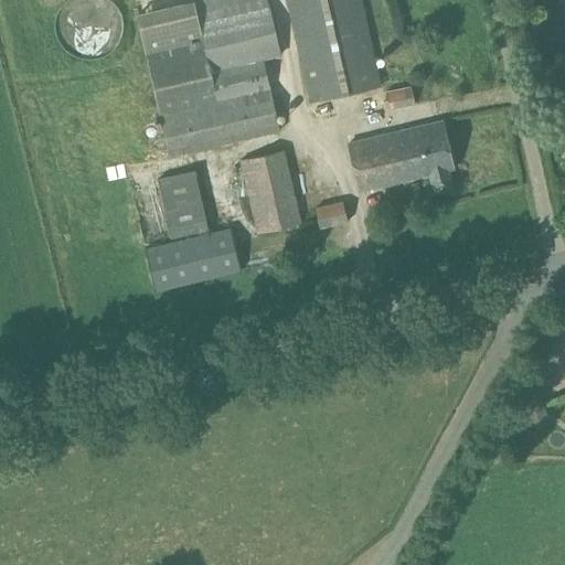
[(168,157),(279,130),(269,89),(263,61),(280,55),(268,6),(267,0),(196,0),(137,14),(168,157)]
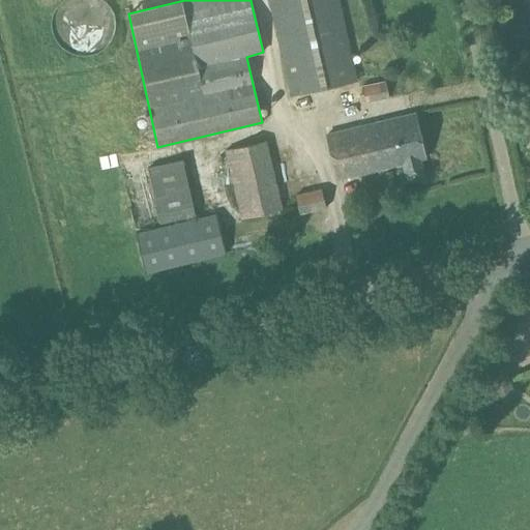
[(267,0),(290,97),(357,81),(337,0),(267,0)]
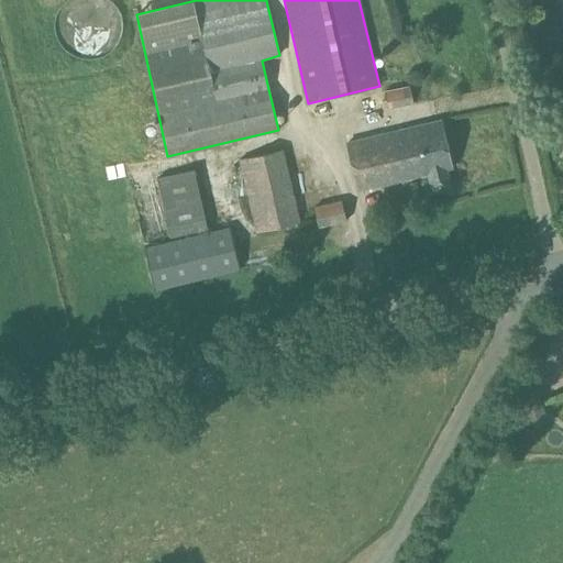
[(387,108),(412,103),(409,87),(384,91),(387,108)]
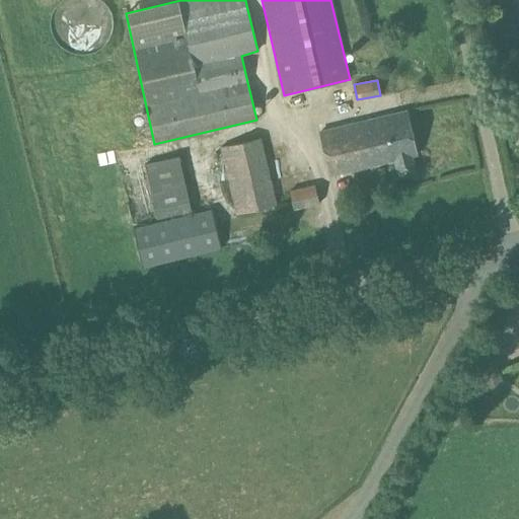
[(411,156),(416,155),(405,112),(319,132),(329,175),(393,160),(397,176),(414,172),(411,156)]
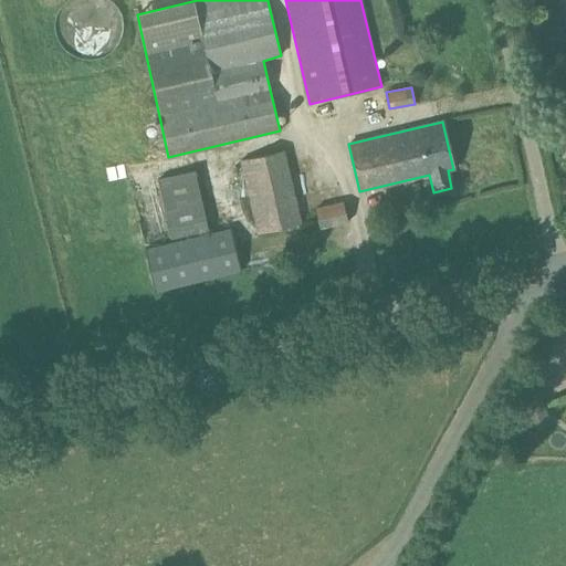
[(257,234),(301,224),(284,150),(240,159),(257,234)]
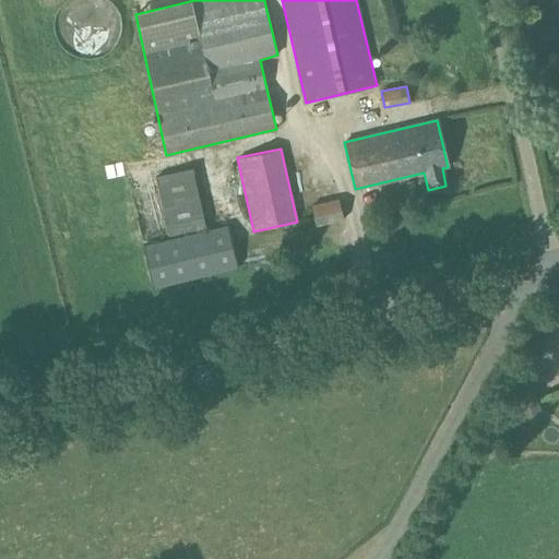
[(316,225),(343,219),(339,199),(311,205),(316,225)]
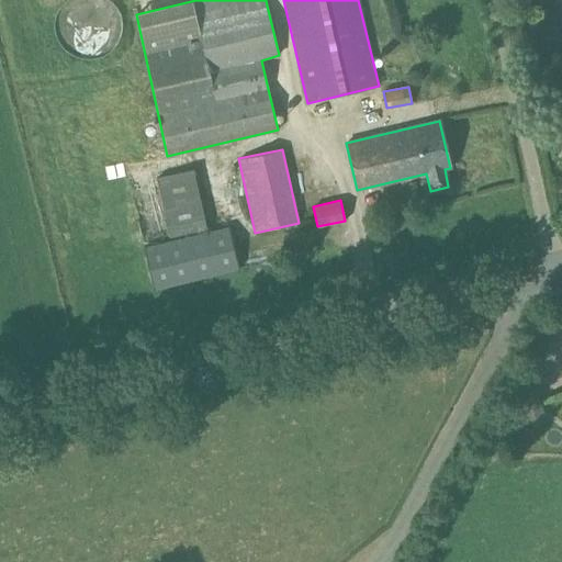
[(154,290),(239,269),(229,226),(144,247),(154,290)]
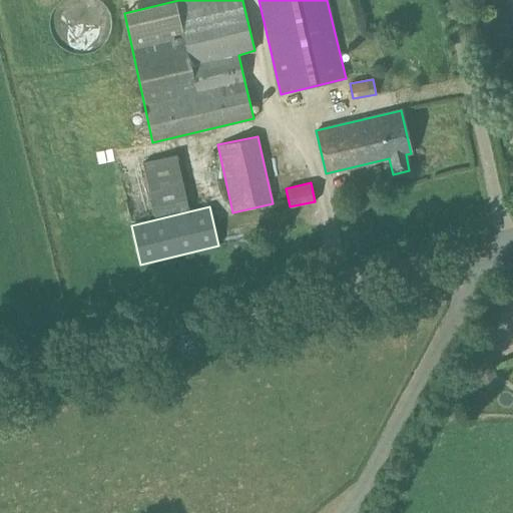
[(484,342),(467,349),(481,387),(498,381),(484,342)]
